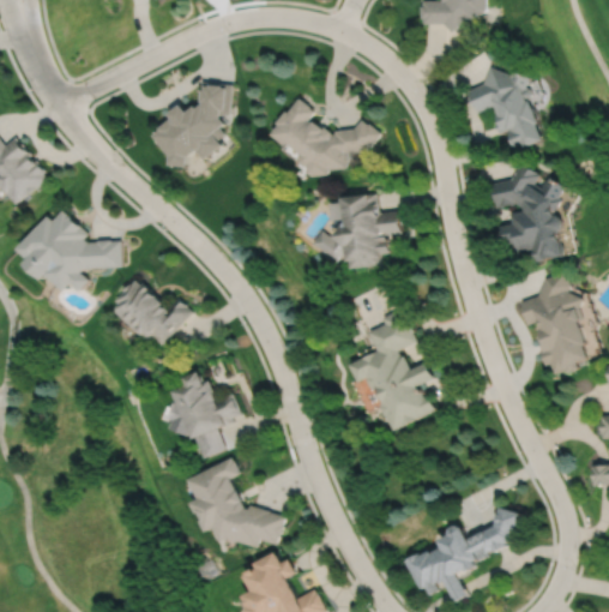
[(484,10),(484,0),(440,0),(421,1),(421,6),(420,6),(420,19),(421,19),(421,24),(442,24),(450,33),(464,18),(471,18),(476,15),(481,15),(484,10)]
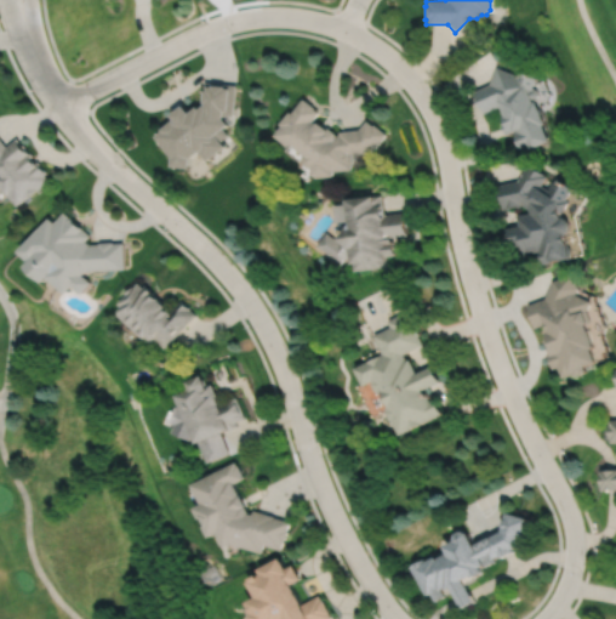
[(488,85),(471,92),(475,106),(478,104),(483,114),(500,107),(502,112),(500,113),(503,123),(501,125),(505,136),(513,132),(522,154),(551,142),(543,126),(546,125),(536,102),(534,103),(532,101),(536,100),(537,95),(536,90),(531,89),(536,79),(519,72),(517,77),(495,68),(488,85)]
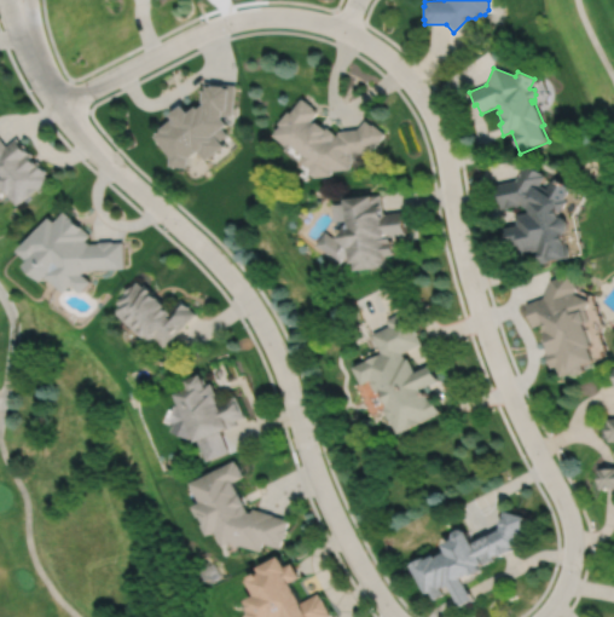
[(198,108),(190,115),(184,107),(172,116),(178,124),(177,125),(173,121),(162,131),(163,132),(156,138),(173,159),(172,168),(189,169),(190,160),(200,153),(206,160),(221,148),(216,142),(224,136),(219,130),(224,126),(219,120),(220,116),(229,116),(231,86),(203,84),(202,92),(201,92),(198,107),(200,108),(198,109),(198,108)]
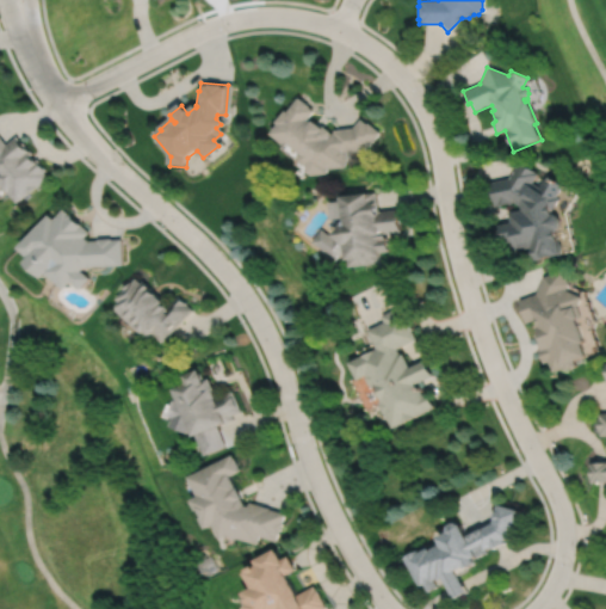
[(319,128),(310,121),(309,123),(305,120),(311,111),(307,108),(308,106),(296,98),(285,112),(283,111),(272,123),(274,125),(267,135),(280,145),(282,146),(284,142),(297,154),(296,157),(296,162),(301,166),(303,166),(304,173),(309,177),(325,174),(325,170),(345,168),(344,162),(345,162),(344,153),(364,152),(378,134),(366,123),(365,124),(358,120),(351,129),(332,130),(332,134),(328,134),(328,133),(322,127),(319,128)]
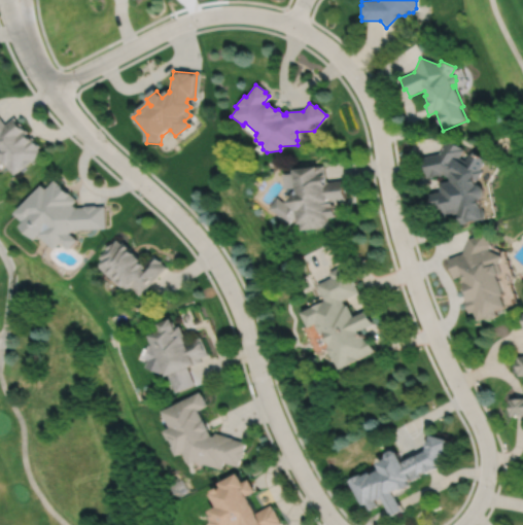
[(0,161),(13,176),(39,154),(36,150),(39,148),(30,138),(29,140),(25,135),(27,134),(19,124),(18,125),(12,118),(4,126),(0,121),(0,161)]
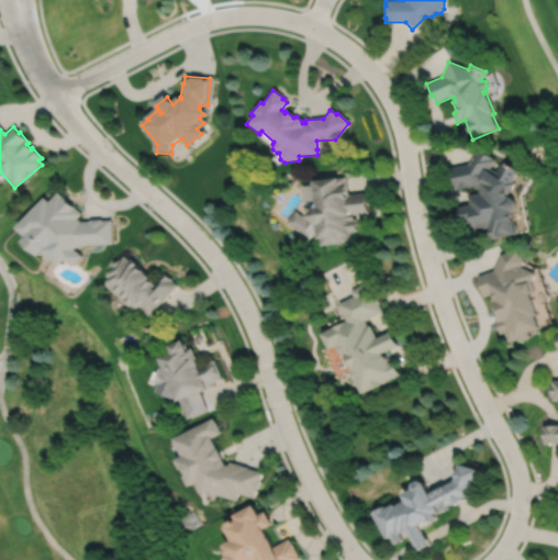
[(478,191),(479,193),(467,197),(469,205),(457,208),(460,225),(472,223),(475,232),(487,230),(490,241),(499,239),(517,236),(513,214),(515,212),(516,210),(516,206),(516,203),(514,201),(512,199),(510,198),(509,193),(515,185),(512,182),(519,172),(504,163),(502,165),(500,164),(494,172),(489,169),(494,161),(491,159),(492,158),(480,150),(480,152),(477,149),(467,165),(448,169),(452,183),(453,183),(454,190),(457,189),(457,190),(470,188),(470,186),(478,191)]
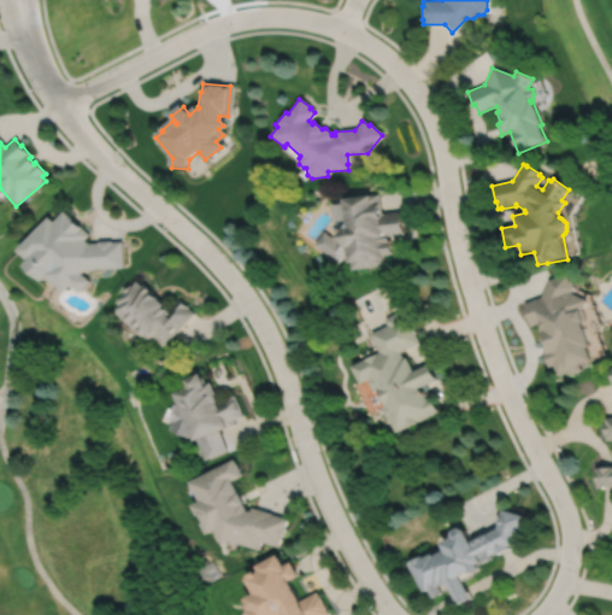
[(345,226),(331,241),(321,232),(311,245),(335,264),(340,257),(346,261),(347,270),(381,267),(380,256),(390,255),(389,241),(387,241),(387,238),(402,235),(400,214),(383,215),(380,212),(377,195),(340,200),(340,205),(329,206),(331,223),(342,222),(342,226),(345,226)]
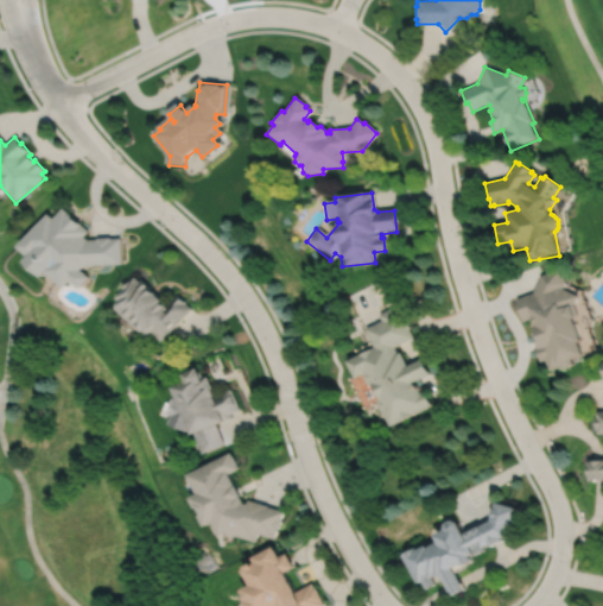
[(86,241),(82,239),(87,233),(81,227),(81,226),(69,215),(69,216),(61,209),(51,220),(46,215),(17,248),(30,260),(26,264),(43,279),(46,276),(64,291),(71,283),(80,290),(89,279),(80,271),(83,267),(120,265),(119,240),(109,240),(109,239),(96,240),(96,241),(86,241)]
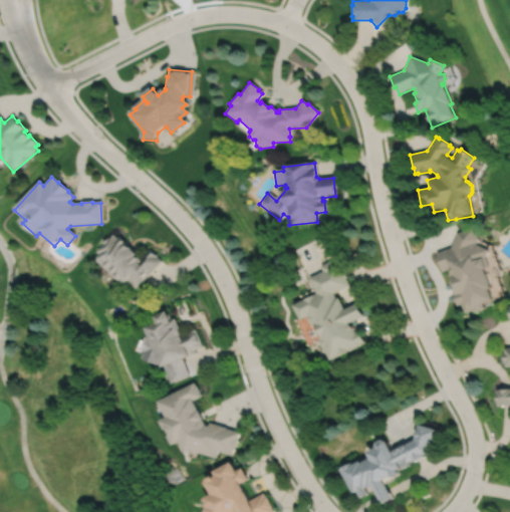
[(450,248),(435,254),(437,261),(436,261),(441,273),(451,269),(454,276),(452,277),(455,284),(453,285),(456,293),(452,294),(456,307),(460,305),(464,314),(474,311),(475,313),(484,309),(483,306),(494,302),(490,291),(493,290),(486,271),(489,269),(485,259),(489,252),(475,245),(478,240),(474,228),(457,234),(450,248)]
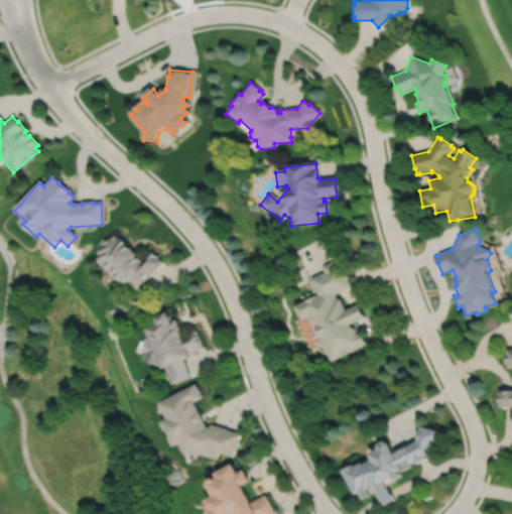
[(112,237),(109,241),(107,240),(103,245),(103,246),(96,254),(100,257),(98,260),(98,264),(121,285),(124,285),(127,288),(130,285),(136,290),(160,263),(155,259),(156,257),(149,251),(140,261),(137,258),(138,257),(132,252),(132,251),(127,246),(120,239),(118,241),(112,237)]
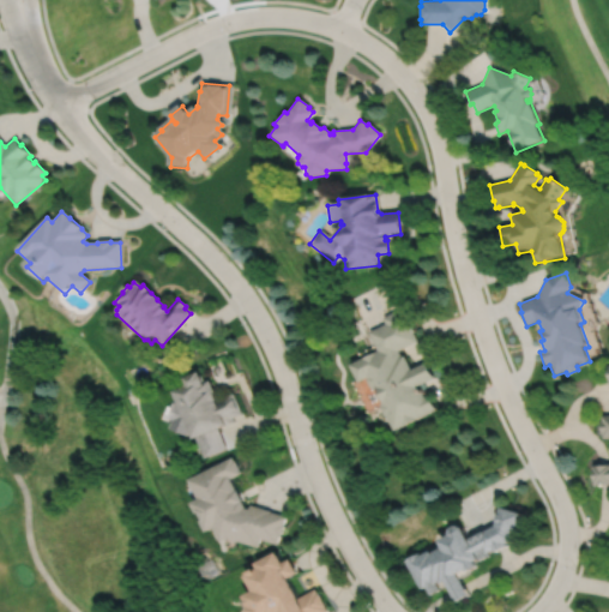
[(409,372),(402,357),(399,359),(396,352),(415,342),(411,334),(412,333),(405,318),(404,319),(399,310),(380,319),(384,325),(367,334),(377,352),(347,367),(356,384),(366,379),(366,383),(368,390),(372,390),(372,393),(375,391),(383,406),(380,407),(380,408),(379,411),(383,418),(386,419),(392,432),(435,411),(427,396),(423,399),(417,388),(433,379),(426,364),(409,372)]
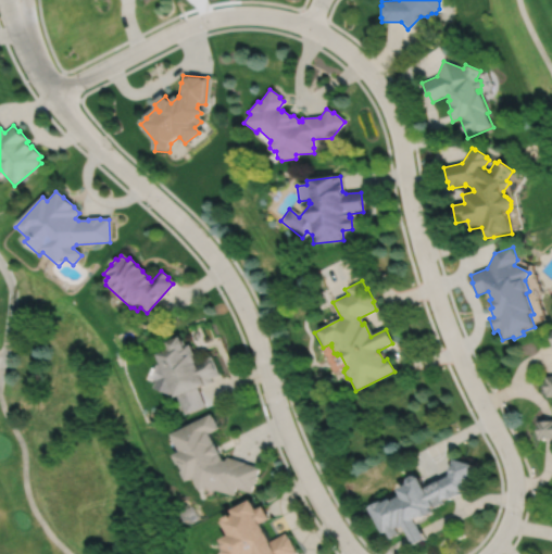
[(160,368),(157,367),(151,380),(157,382),(153,392),(167,397),(170,392),(173,401),(175,400),(183,416),(202,408),(196,391),(203,388),(202,387),(210,383),(209,380),(216,377),(209,357),(195,363),(192,357),(193,357),(189,347),(183,349),(178,338),(164,344),(167,352),(155,357),(160,368)]
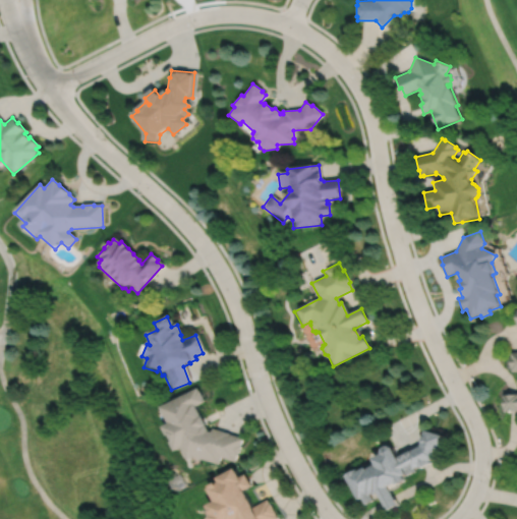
[(516,352),(508,353),(509,358),(507,358),(508,368),(509,368),(509,373),(516,372),(516,395),(502,396),(503,413),(516,412),(516,352)]
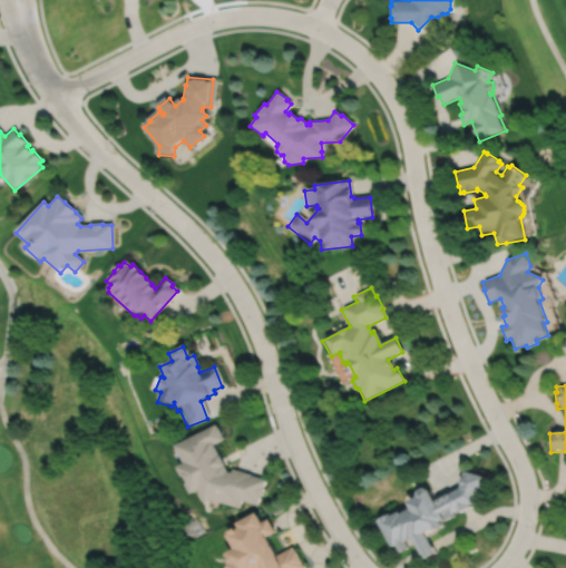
[(208,498),(213,499),(212,500),(217,502),(218,501),(237,508),(240,500),(255,505),(257,497),(259,497),(261,488),(260,488),(263,479),(247,475),(249,473),(230,468),(228,471),(225,470),(222,464),(223,463),(217,453),(216,454),(212,446),(221,441),(220,438),(221,438),(216,429),(215,430),(213,427),(174,447),(181,461),(174,464),(179,475),(181,473),(185,481),(183,481),(188,491),(195,488),(202,501),(208,498)]
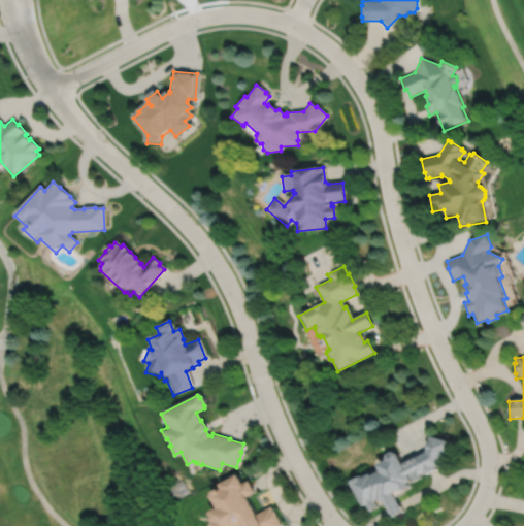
[(380,468),(369,473),(368,471),(360,475),(359,474),(348,481),(361,505),(364,504),(368,512),(377,507),(373,501),(377,499),(378,500),(382,498),(392,518),(403,512),(392,492),(400,488),(401,490),(410,486),(407,481),(408,481),(410,483),(419,478),(418,475),(423,472),(425,478),(435,472),(434,470),(439,467),(447,444),(429,438),(424,455),(401,467),(396,456),(392,455),(387,457),(386,462),(379,466),(380,468)]
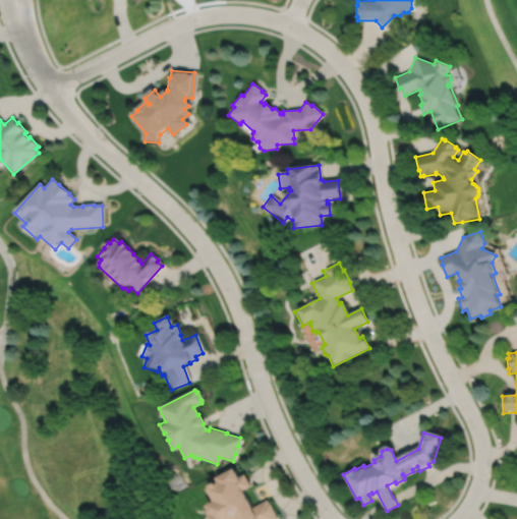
[(232,466),(215,476),(217,480),(216,481),(215,479),(209,482),(210,484),(206,486),(213,499),(205,504),(210,513),(208,515),(210,518),(235,518),(275,518),(272,514),(273,513),(268,503),(267,504),(265,500),(250,507),(241,489),(249,484),(243,473),(237,476),(232,466)]
